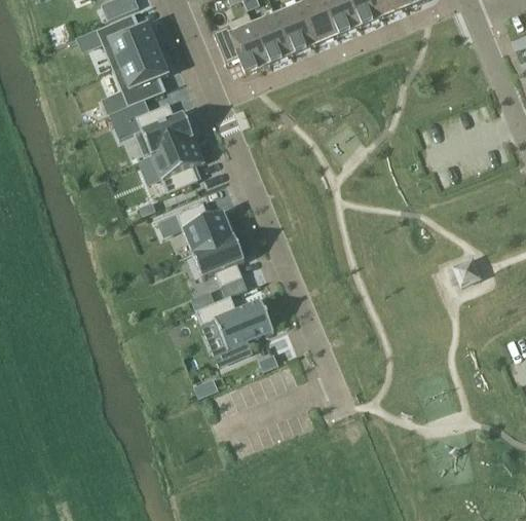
[(84,0),(85,1),(87,0),(109,0),(101,3),(107,21),(139,7),(138,5),(137,6),(134,0),(84,0)]
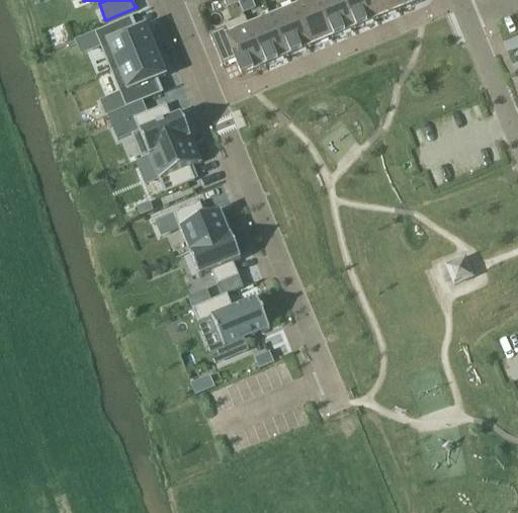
[(291,0),(293,3),(311,45),(333,35),(318,0),(291,0)]
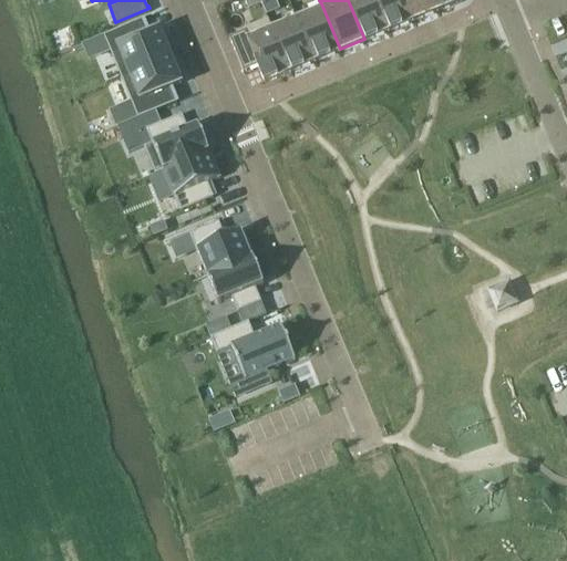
[(348,0),(364,39),(389,29),(377,0),(348,0)]
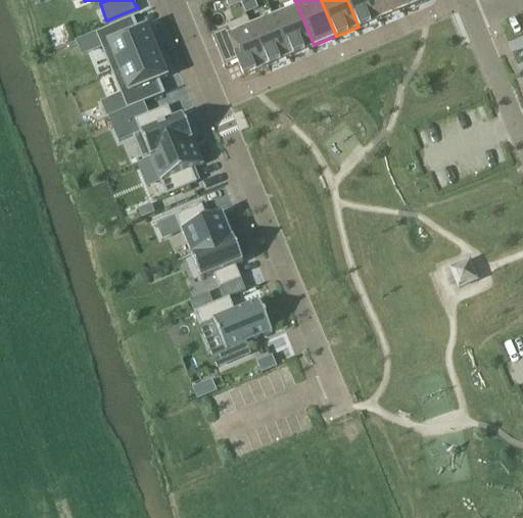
[(347,0),(359,27),(381,16),(374,0),(347,0)]
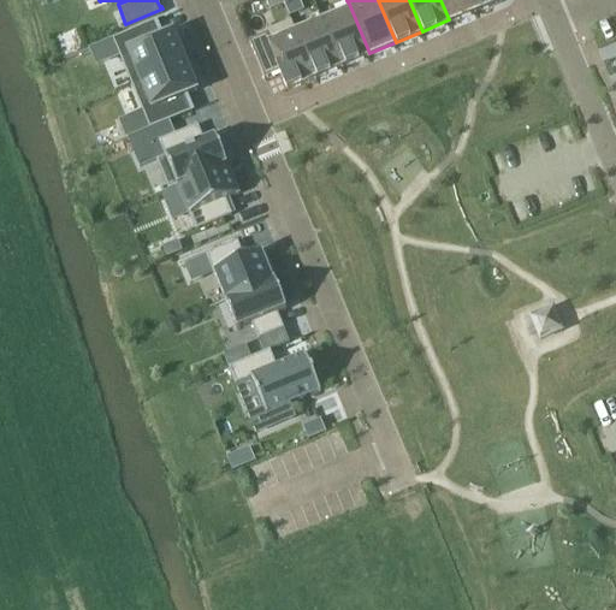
[(440,0),(449,19),(475,9),(472,0),(440,0)]
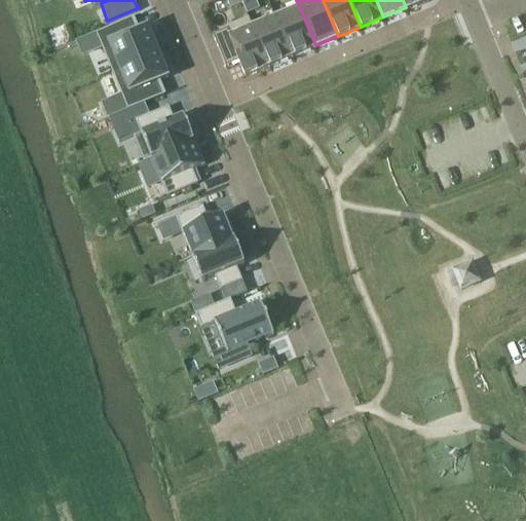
[(298,3),(275,12),(292,54),(315,45),(298,3)]
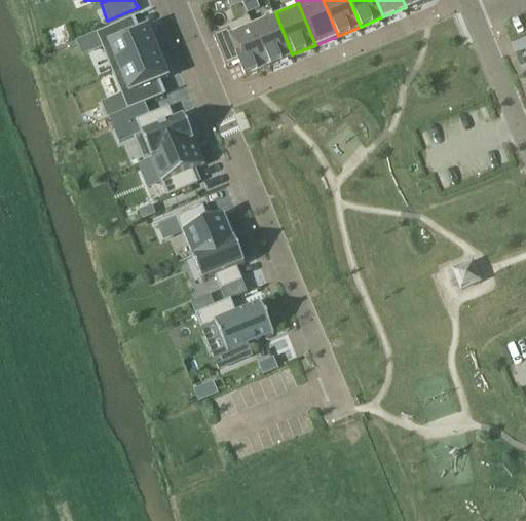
[(275,12),(252,23),(269,64),(292,54),(275,12)]
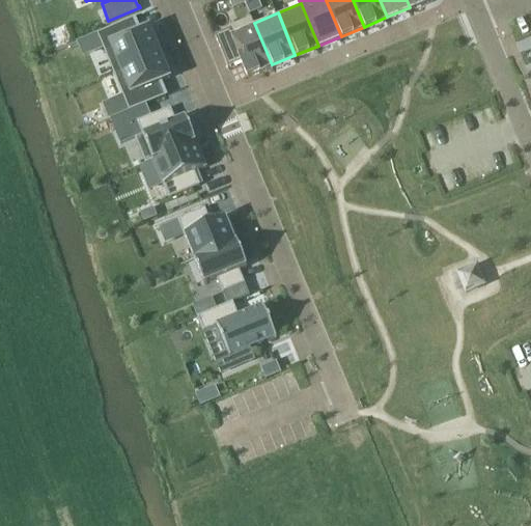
[(134,15),(78,37),(84,51),(103,44),(113,68),(160,49),(149,24),(139,28),(134,15)]
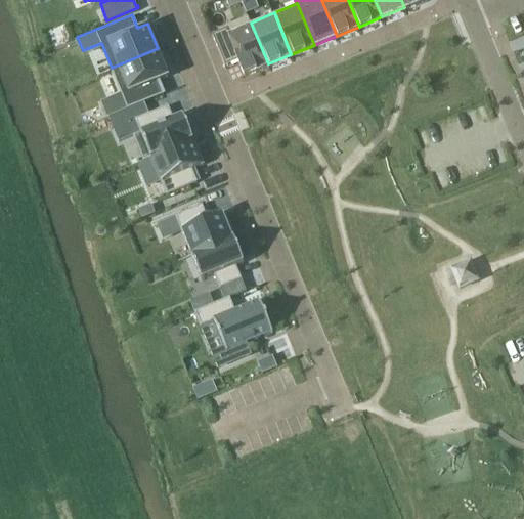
[(226,24),(212,30),(225,63),(238,57),(245,74),(268,63),(251,23),(229,31),(226,24)]
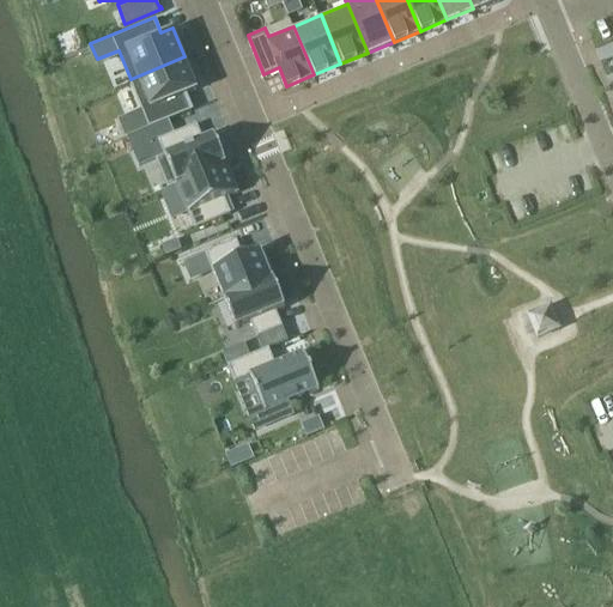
[(143,108),(121,116),(127,133),(192,107),(184,90),(196,86),(184,56),(131,79),(143,108)]
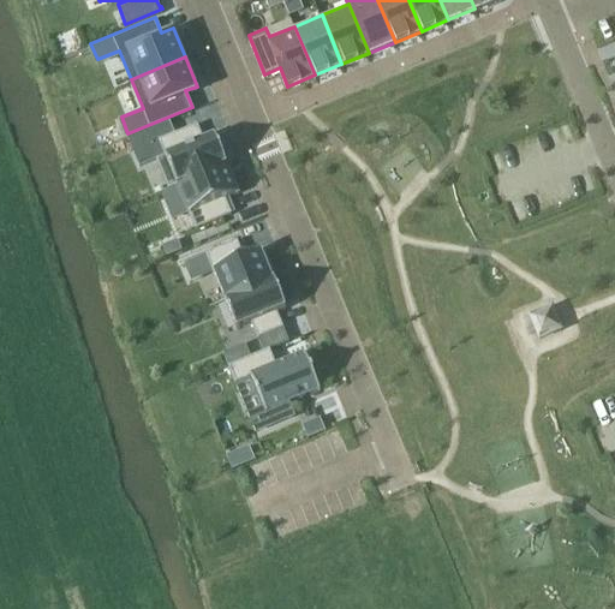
[(165,150),(156,154),(169,184),(177,180),(227,160),(215,130),(203,135),(198,120),(159,136),(165,150)]
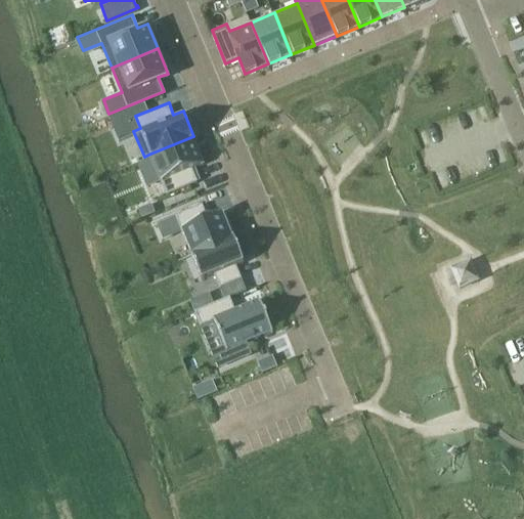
[(193,136),(150,154),(160,176),(161,176),(167,191),(199,178),(192,163),(203,159),(193,136)]
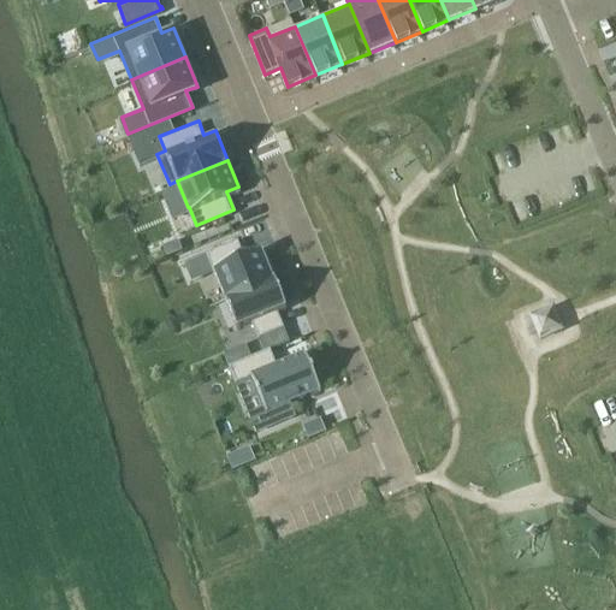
[(238,237),(207,249),(226,296),(276,276),(264,248),(246,255),(238,237)]
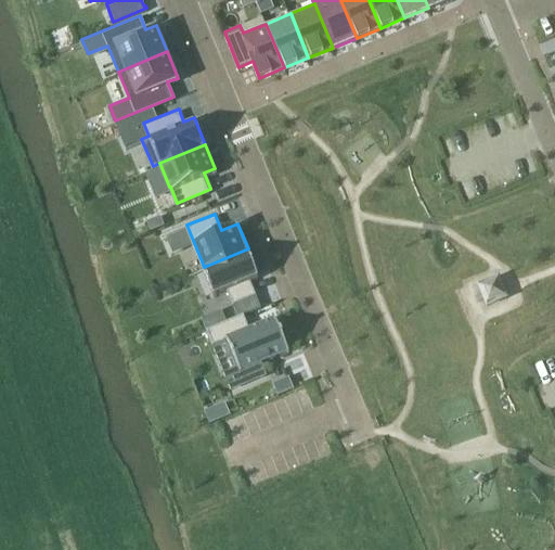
[(248,248),(204,267),(215,291),(227,285),(233,301),(256,291),(249,276),(258,272),(248,248)]
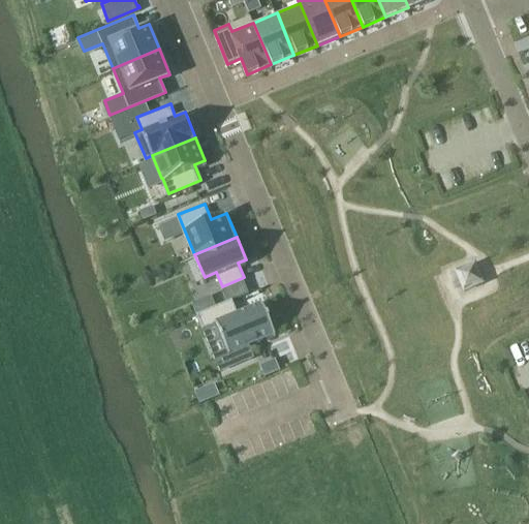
[(475,258),(455,269),(465,289),(485,280),(475,258)]
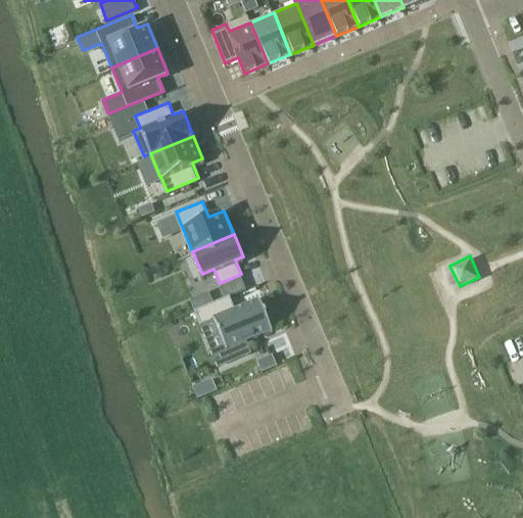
[(230,293),(195,308),(200,320),(214,315),(227,346),(271,328),(257,296),(235,305),(230,293)]
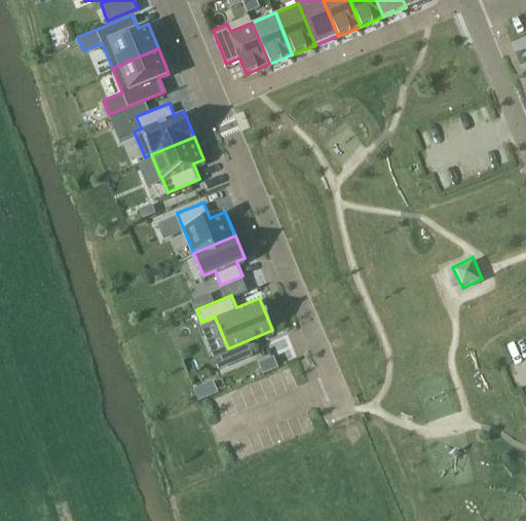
[(277,365),(273,355),(259,361),(263,371),(277,365)]
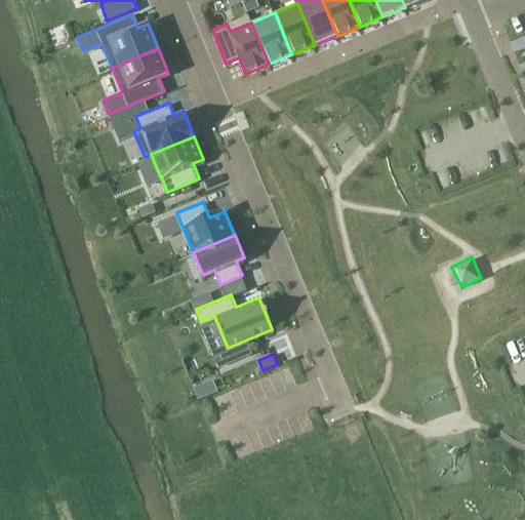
[(218,389),(213,376),(194,385),(199,396),(218,389)]
